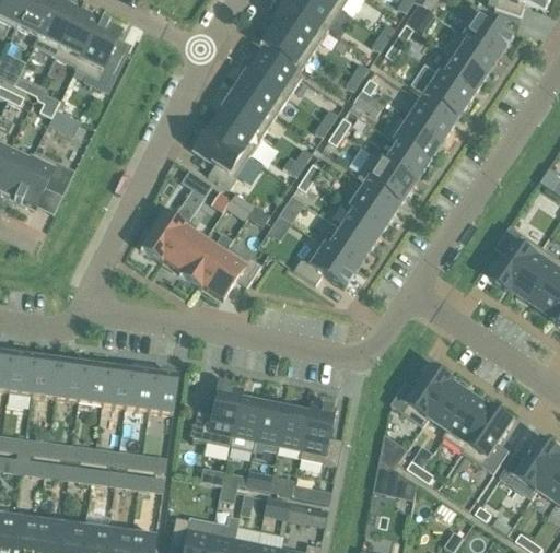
[(2,0),(0,4),(0,18),(16,25),(28,0),(2,0)]
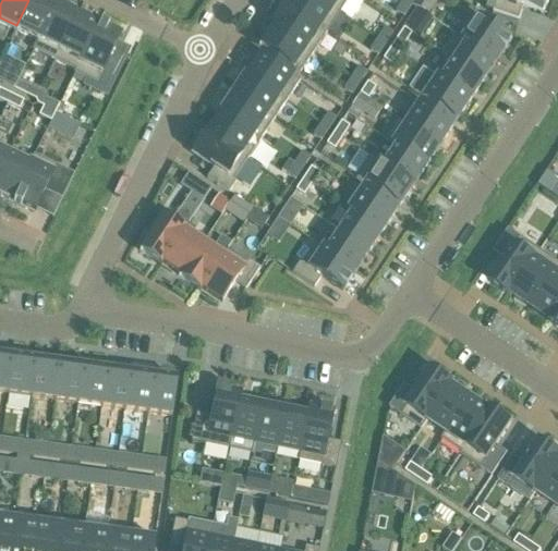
[(33,46),(55,0),(28,0),(16,25),(37,35),(32,45),(33,46)]
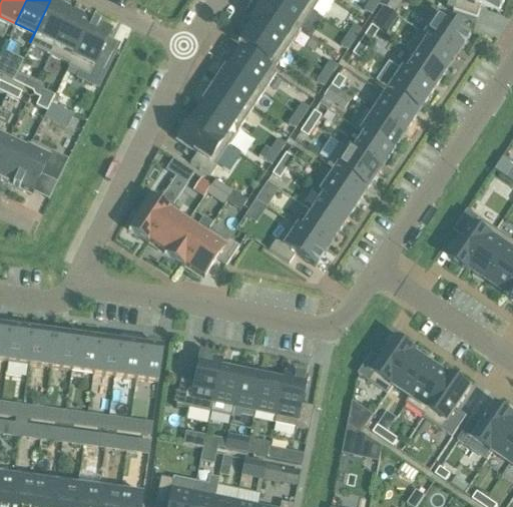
[(50,51),(71,8),(55,0),(50,0),(30,42),(50,51)]
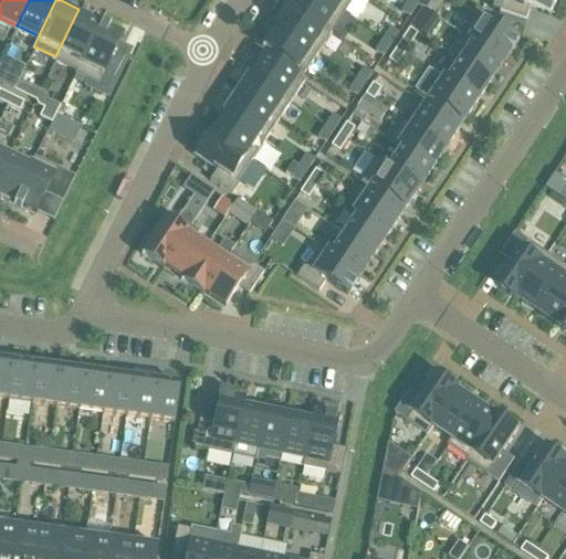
[(290,0),(289,1),(331,29),(344,9),(331,0),(290,0)]
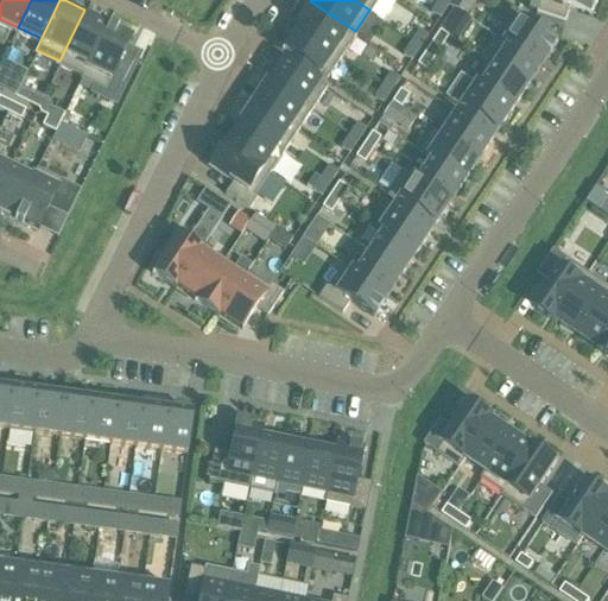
[(355,0),(369,10),(375,0),(355,0)]
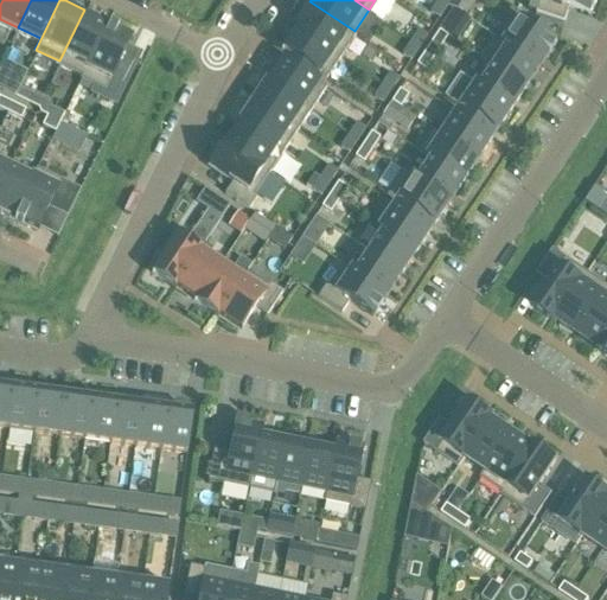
[(447,0),(435,0),(430,7),(439,12),(447,0)]
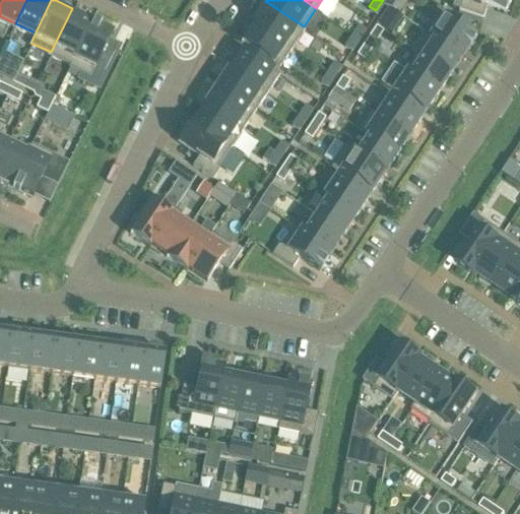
[(398,10),(404,0),(383,0),(388,4),(398,10)]
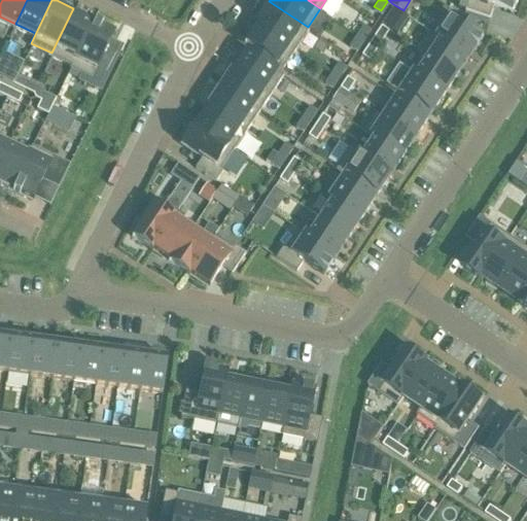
[(458,0),(457,3),(464,6),(490,14),(494,3),(500,5),(500,4),(513,8),(515,1),(516,2),(517,0),(458,0)]
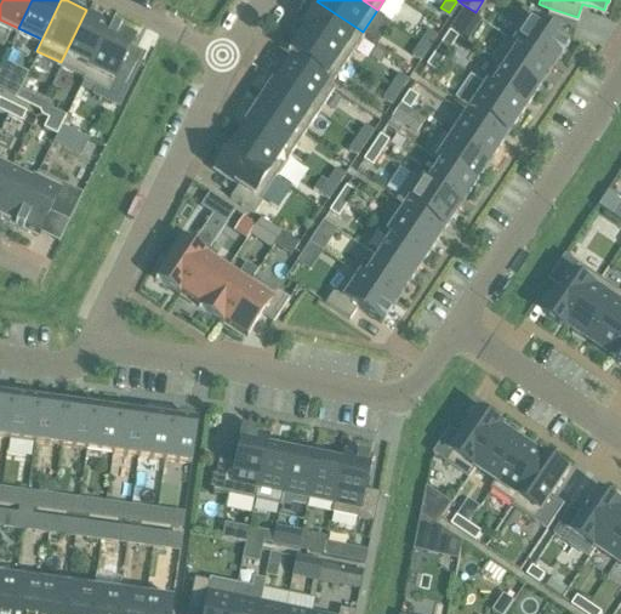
[(317,1),(302,23),(348,53),(363,32),(317,1)]
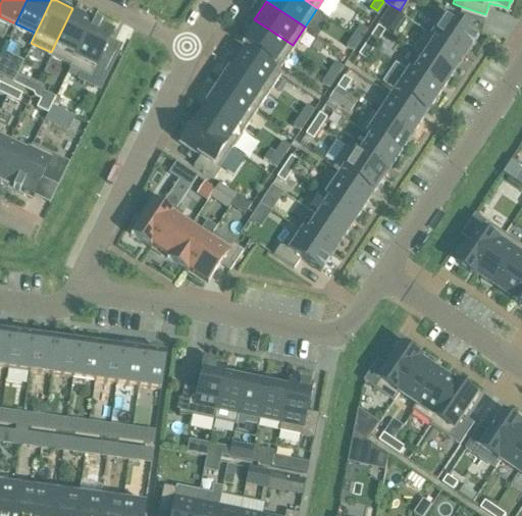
[(69,64),(92,17),(72,8),(51,52),(69,61),(68,63),(69,64)]
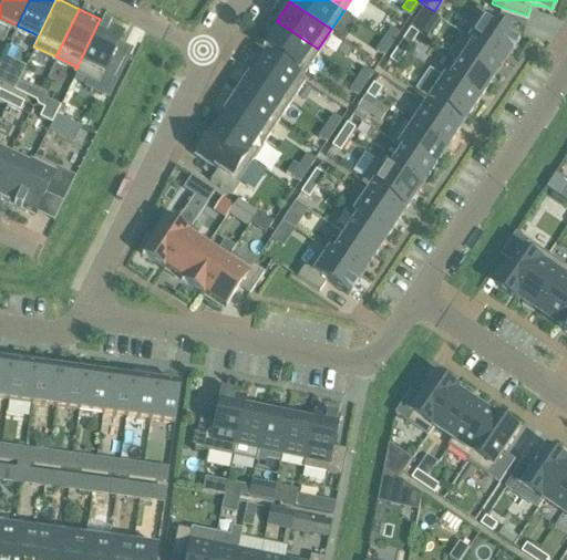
[(517,37),(476,9),(462,30),(504,58),(517,37)]
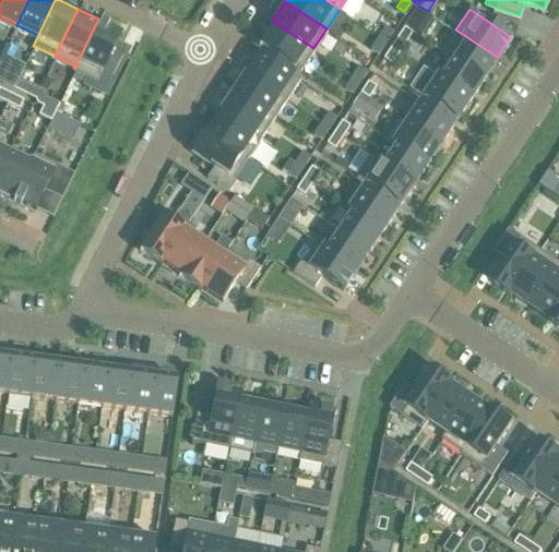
[(98,19),(74,69),(85,74),(82,81),(106,93),(123,56),(111,49),(120,30),(98,19)]
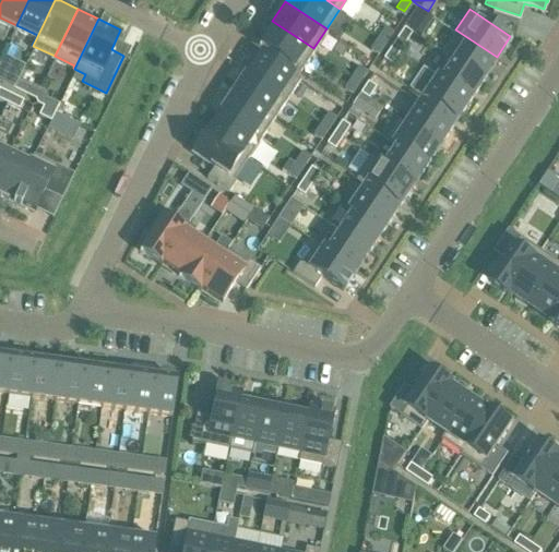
[(272,21),(259,42),(300,69),(313,48),(272,21)]
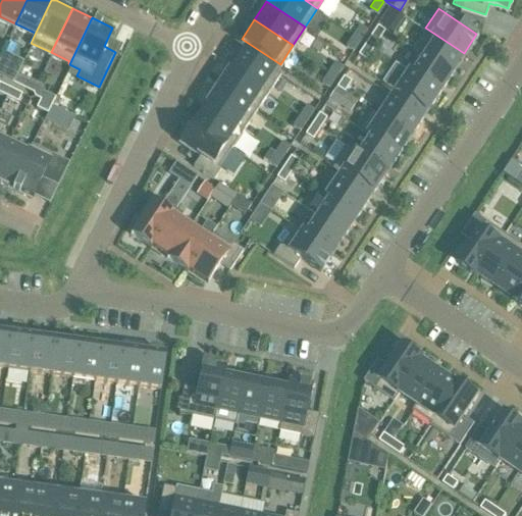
[(360,21),(353,32),(360,37),(367,27),(360,21)]
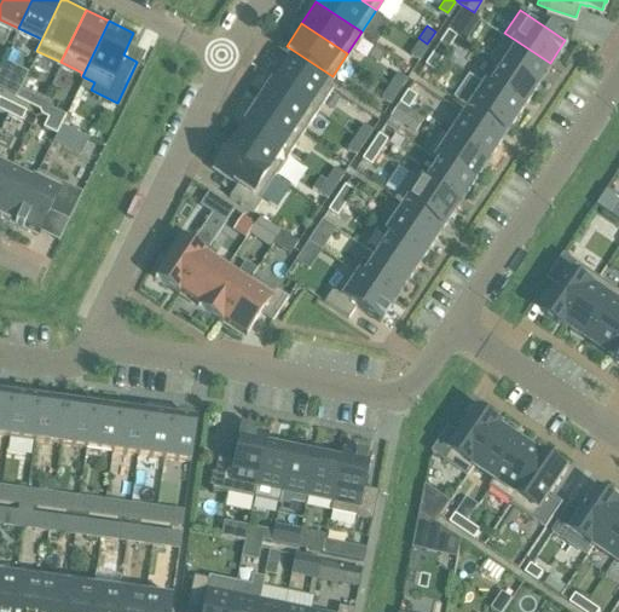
[(504,33),(490,55),(495,57),(536,85),(550,63),(504,33)]
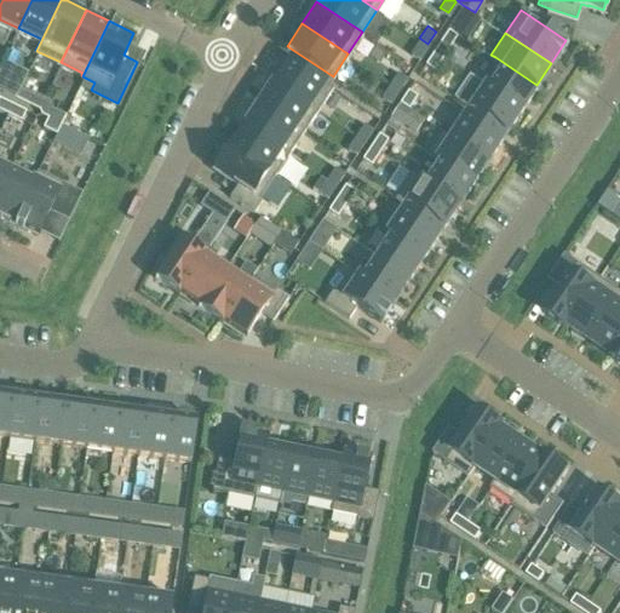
[(442,35),(434,47),(442,53),(451,41),(442,35)]
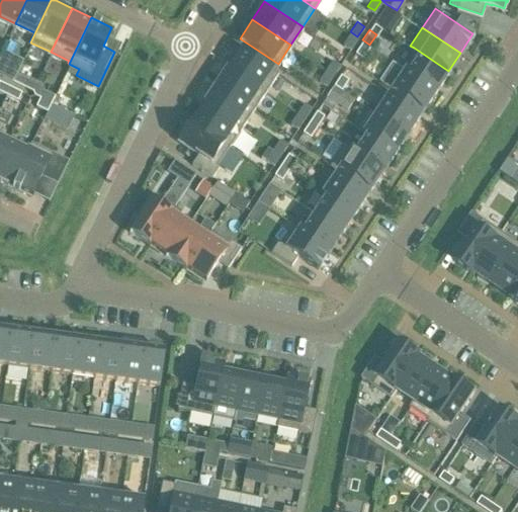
[(350,47),(357,36),(350,31),(343,41),(350,47)]
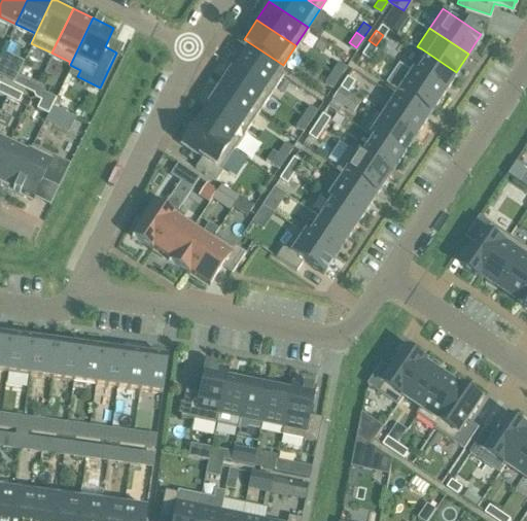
[(369,40),(361,51),(369,56),(376,45),(369,40)]
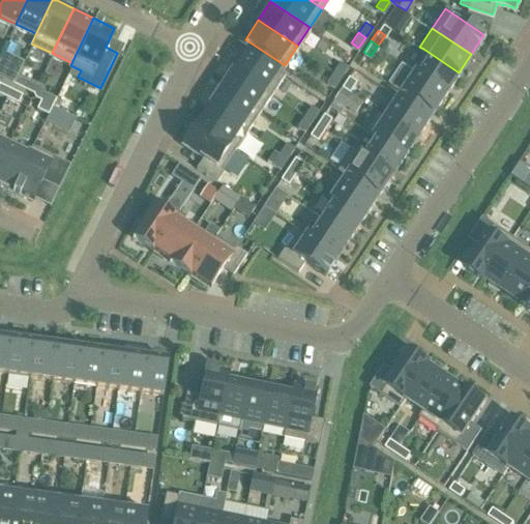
[(245,46),(233,65),(271,91),(285,73),(245,46)]
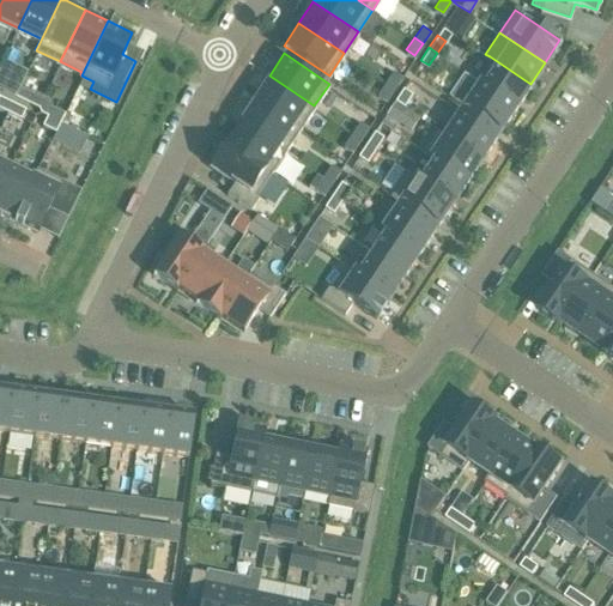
[(530,84),(490,56),(475,78),(516,105),(530,84)]
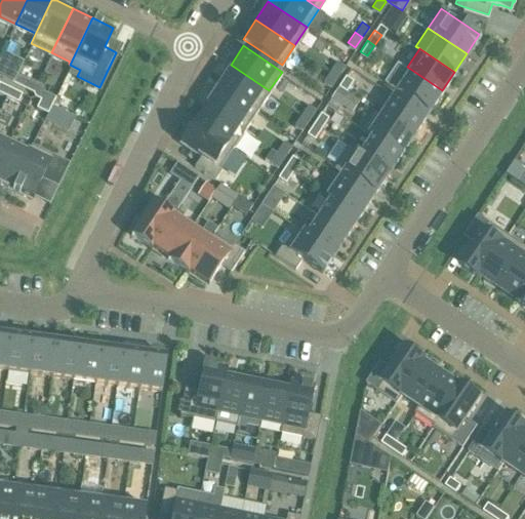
[(337,58),(330,69),(337,74),(345,64),(337,58)]
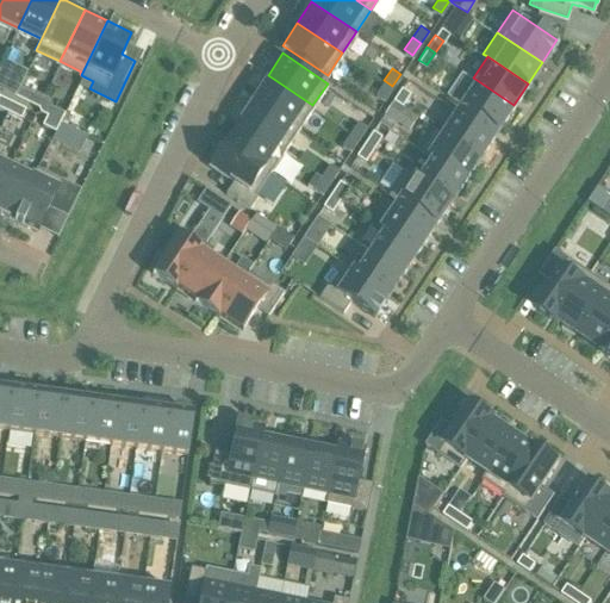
[(460,70),(446,92),(461,101),(498,128),(514,105),(473,78),(473,79),(460,70)]
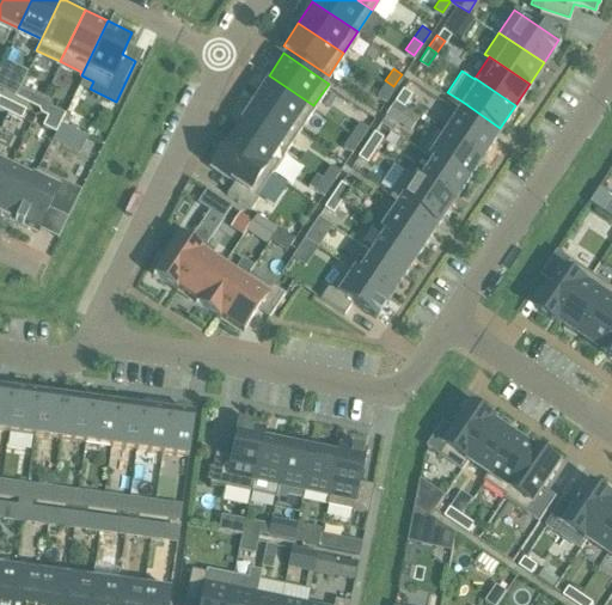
[(269,75),(255,97),(299,127),(313,105),(269,75)]
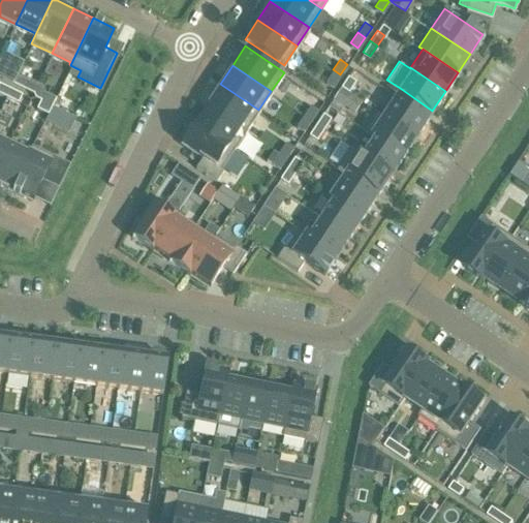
[(6,67),(2,74),(13,80),(17,72),(6,67)]
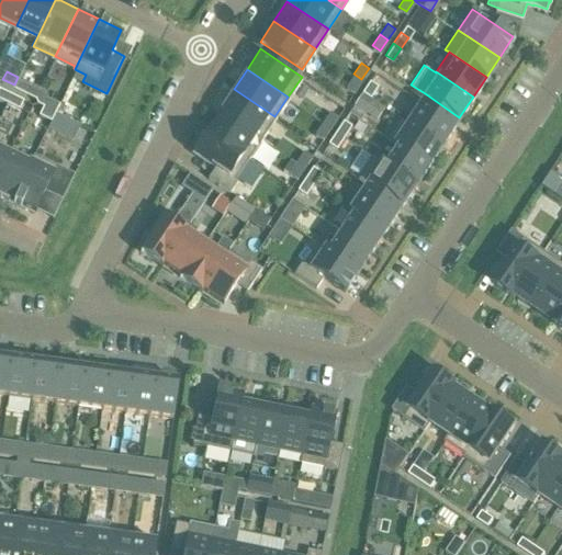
[(353,90),(361,79),(353,74),(346,85),(353,90)]
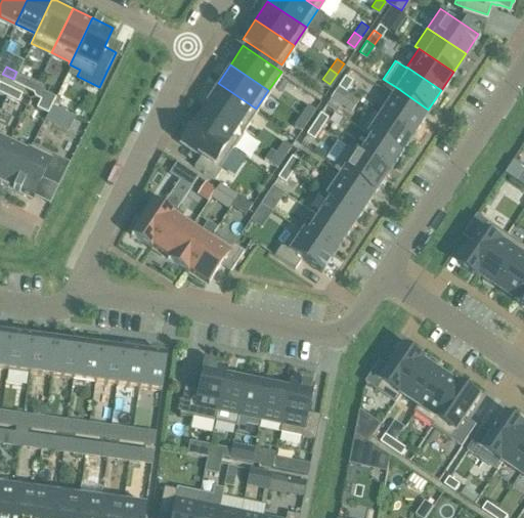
[(28,77),(16,72),(13,79),(25,85),(28,77)]
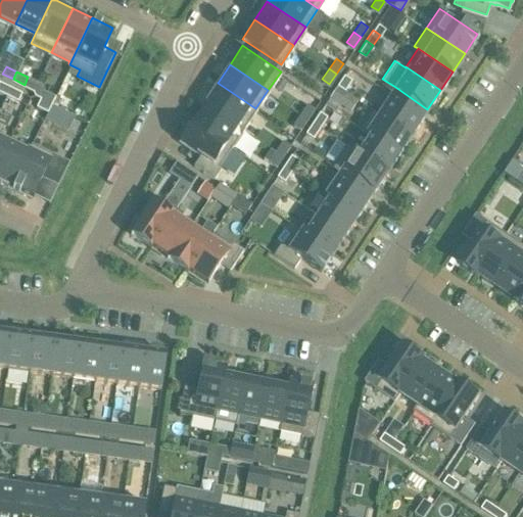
[(344,73),(337,83),(344,88),(351,78),(344,73)]
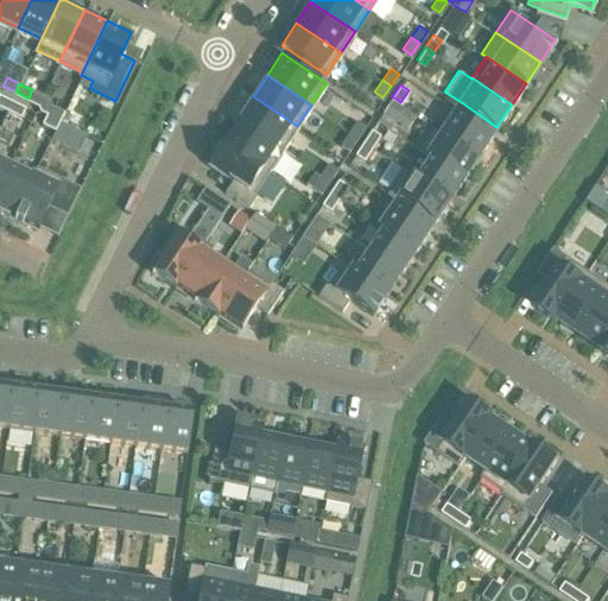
[(12,99),(0,93),(0,103),(7,108),(12,99)]
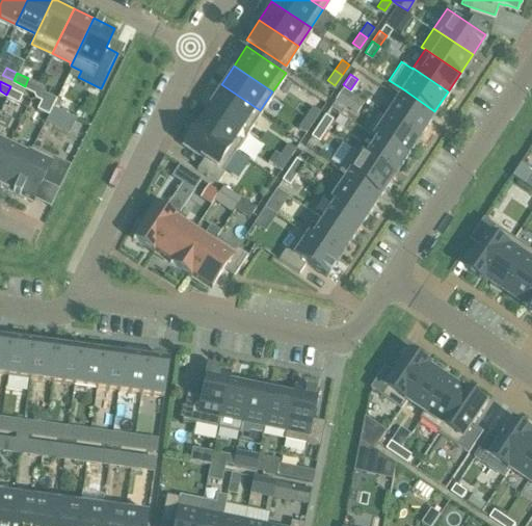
[(221,84),(209,103),(247,129),(260,110),(221,84)]
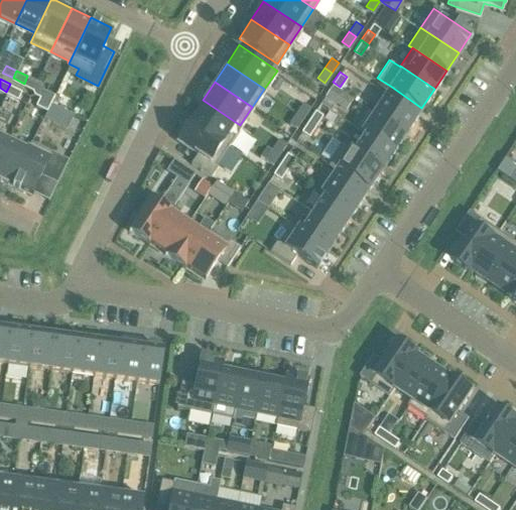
[(43,87),(39,95),(50,100),(54,92),(43,87)]
